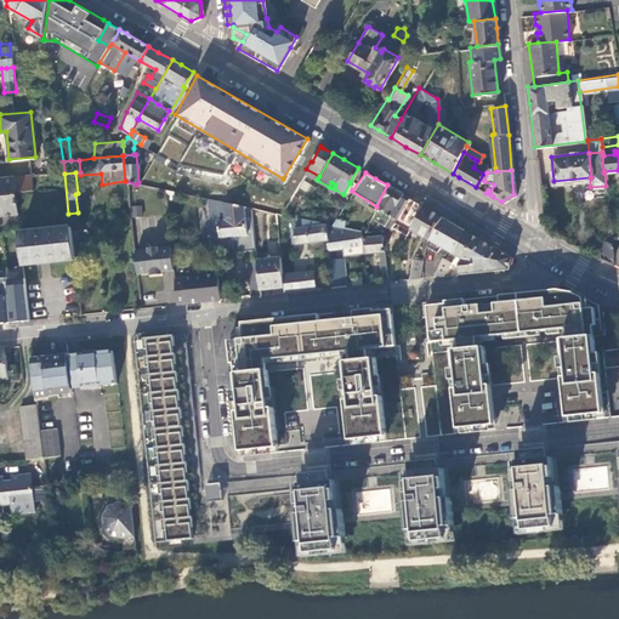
[(32,189),(29,174),(0,176),(0,213),(16,211),(13,191),(32,189)]
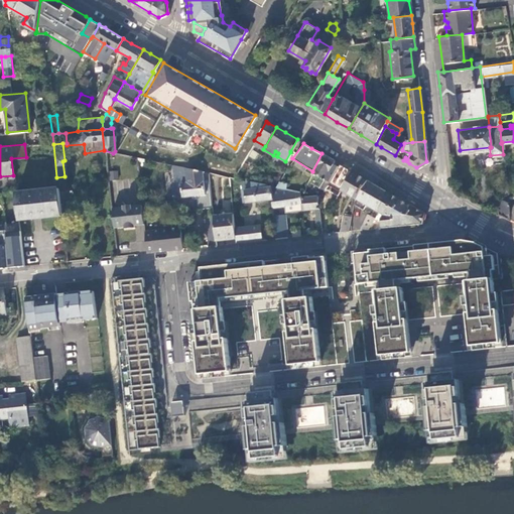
[(328,180),(339,163),(322,153),(312,171),(307,180),(323,188),(328,180)]
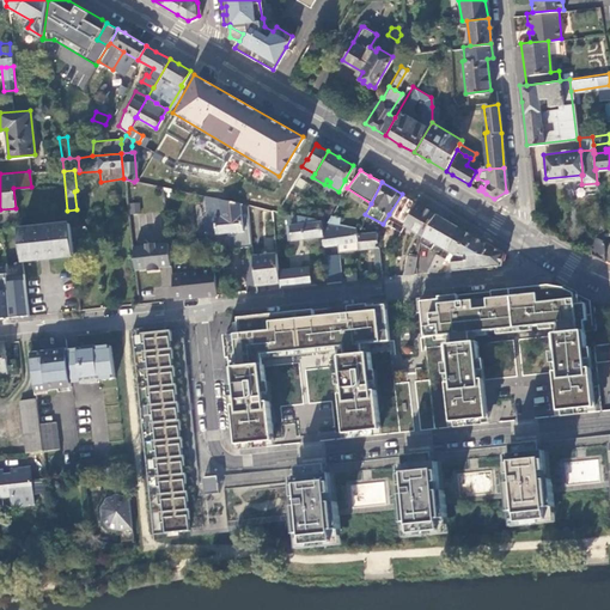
[(248,218),(241,219),(239,202),(235,201),(205,194),(207,209),(221,207),(221,212),(217,213),(217,215),(213,215),(215,232),(226,231),(227,236),(233,235),(232,246),(250,244),(248,218)]
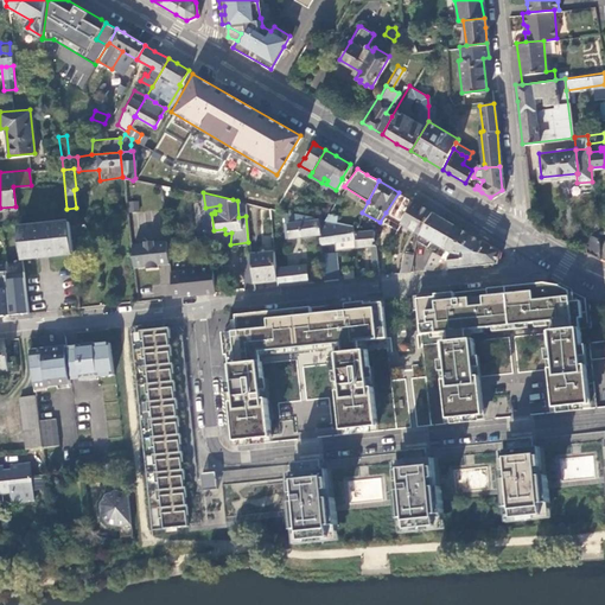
[(401,222),(414,201),(405,196),(399,192),(386,212),(401,222)]
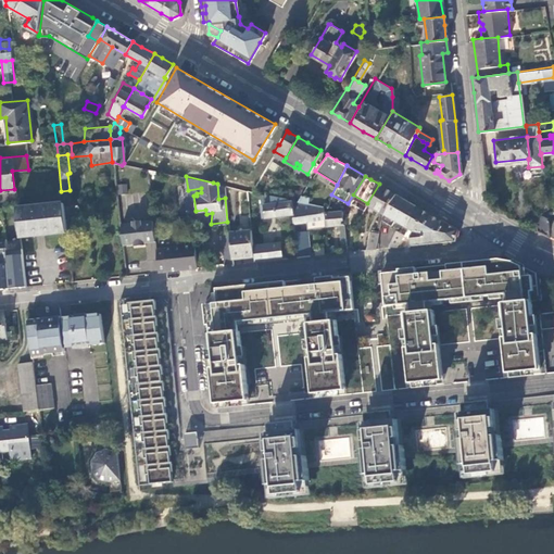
[(116,191),(125,190),(124,181),(115,183),(116,191)]
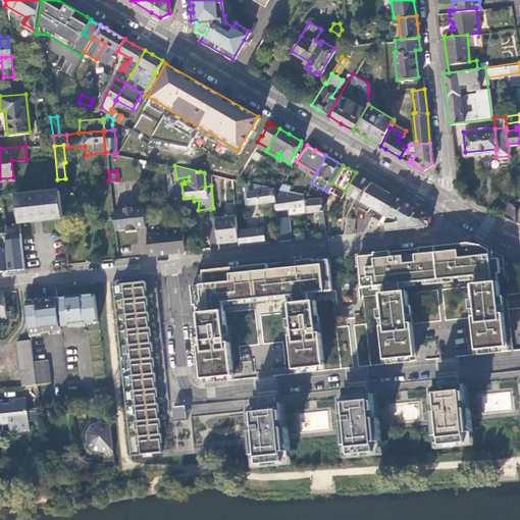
[(345,191),(345,192),(359,200),(370,182),(361,176),(356,172),(345,191)]
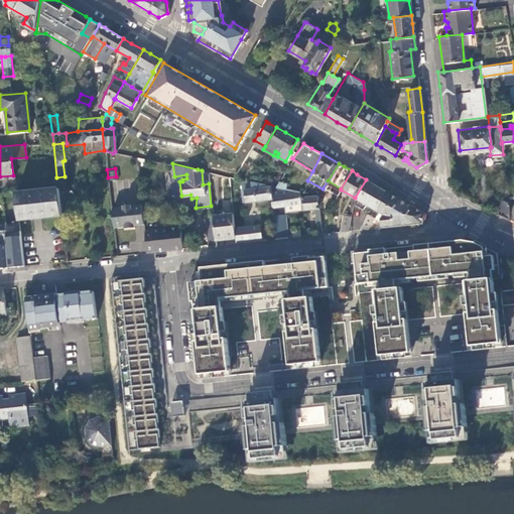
[(234,177),(228,176),(229,185),(244,188),(245,202),(253,200),(270,198),(271,198),(270,185),(266,185),(266,183),(234,176),(234,177)]
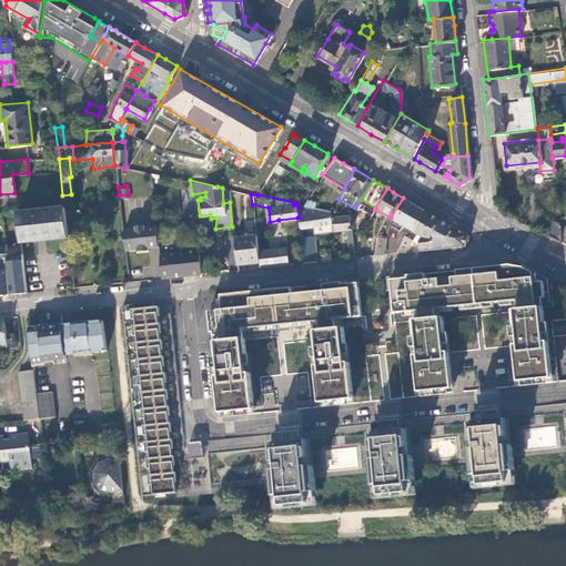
[(415,232),(427,212),(414,204),(403,198),(391,218),(393,220),(391,224),(400,229),(402,224),(415,232)]
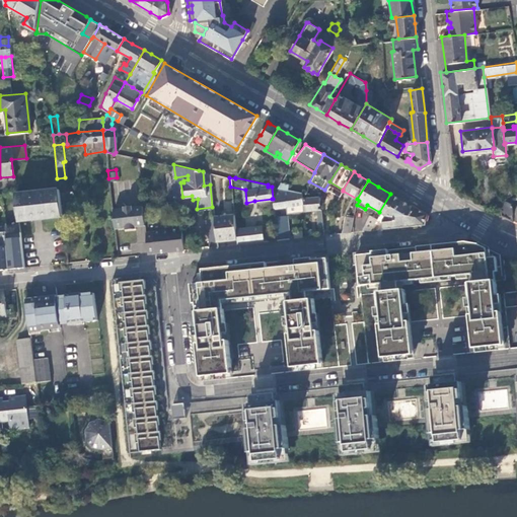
[(287,212),(302,210),(300,192),(272,187),(273,199),(272,199),(273,208),(286,206),(287,212)]
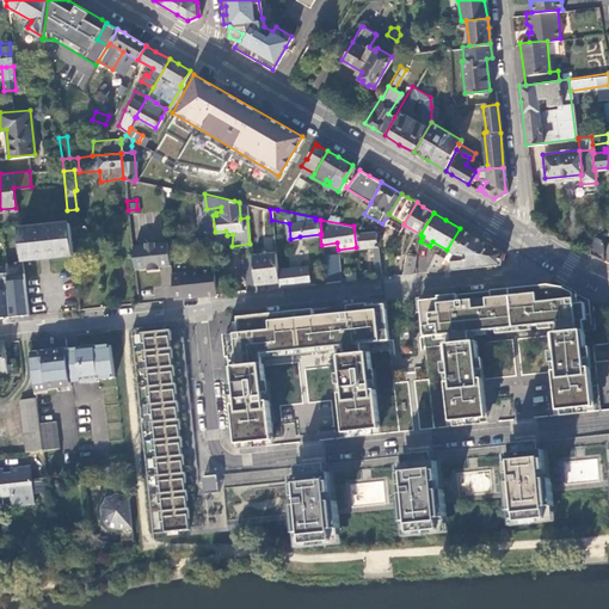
[(22,259),(72,254),(68,222),(18,227),(22,259)]
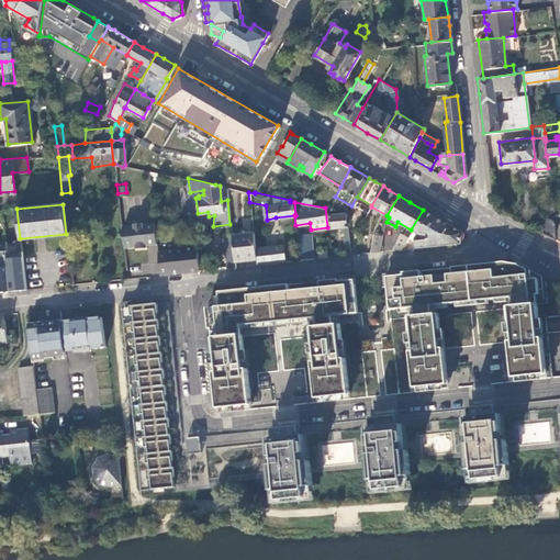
[(7,239),(20,238),(17,209),(17,206),(10,208),(11,216),(4,216),(7,239)]
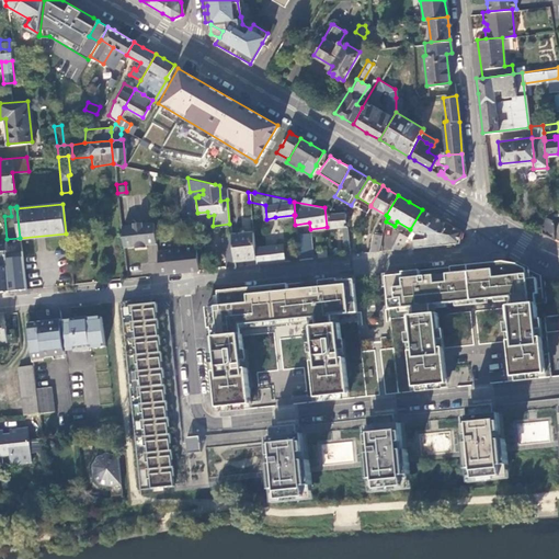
[(413,237),(414,246),(458,242),(460,231),(444,221),(422,209),(410,229),(409,231),(411,234),(413,231),(415,234),(414,237),(413,237)]
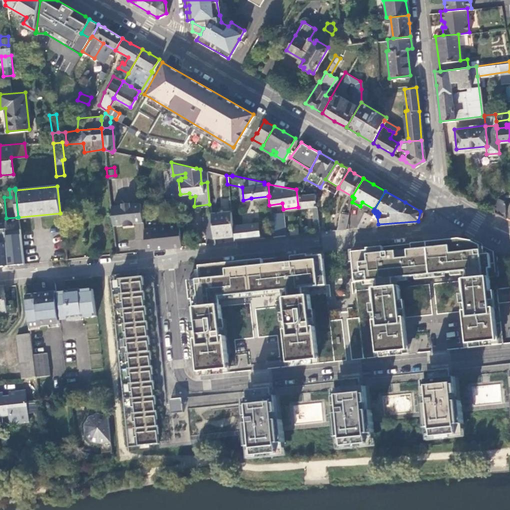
[(312,215),(313,231),(318,231),(314,193),(299,195),(299,207),(311,206),(312,215)]
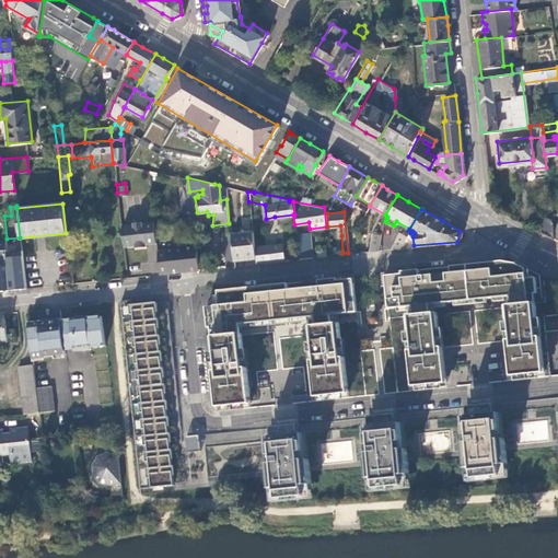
[(553,237),(550,221),(550,214),(542,214),(543,233),(553,237)]
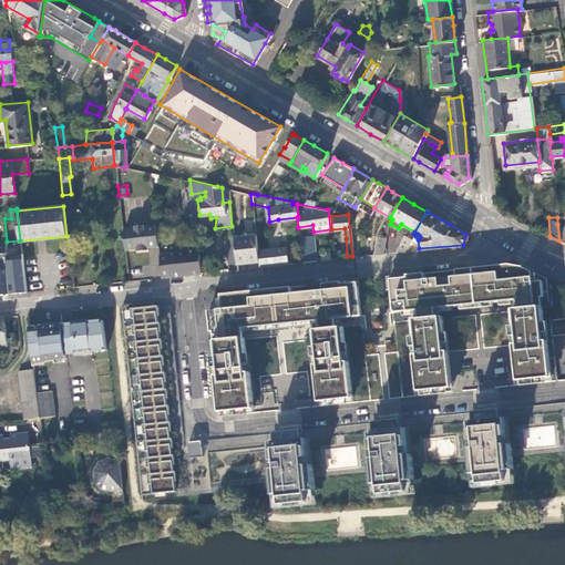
[(135,226),(122,227),(124,248),(136,247),(136,249),(147,248),(147,246),(145,225),(144,225),(144,224),(135,225),(135,226)]
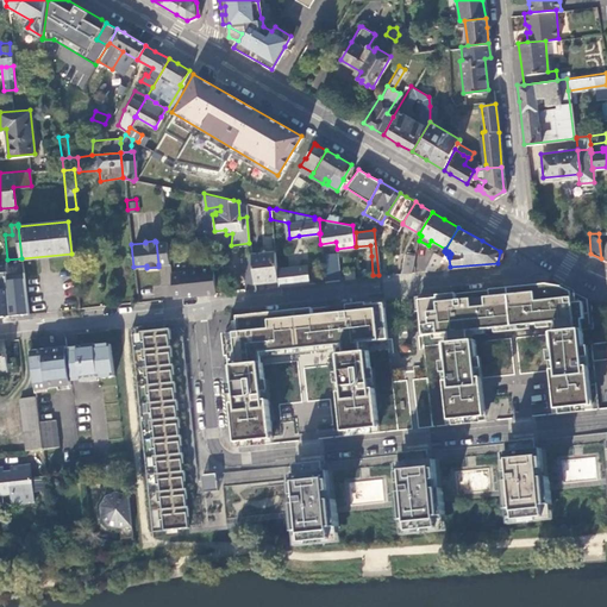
[(167,242),(156,242),(158,264),(169,263),(167,242)]
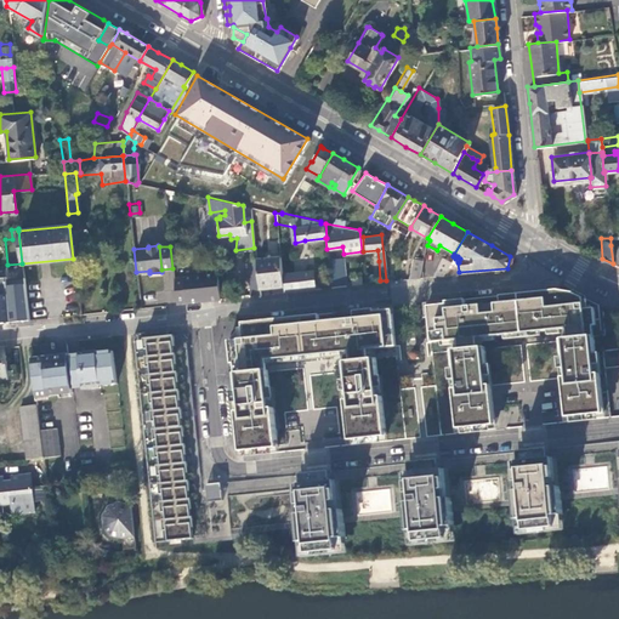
[(255,259),(256,278),(257,288),(282,285),(278,256),(255,259)]
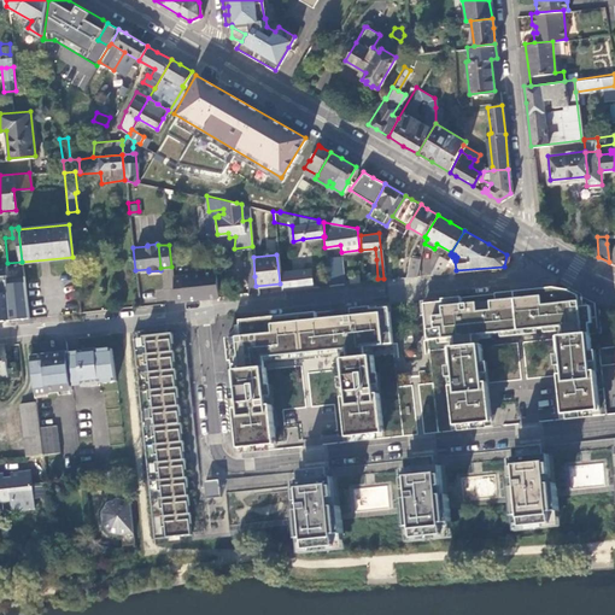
[(324,256),(328,285),(343,282),(340,255),(324,256)]
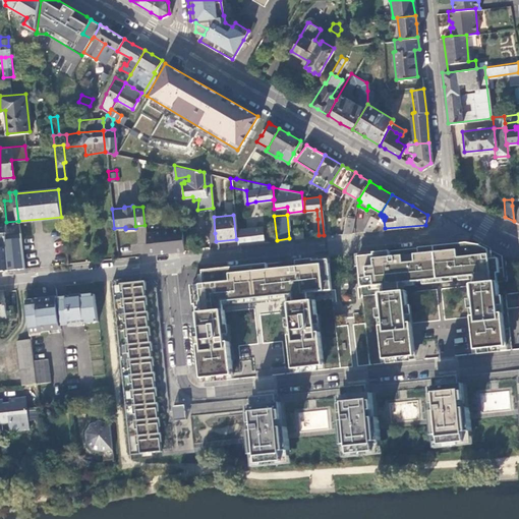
[(369,215),(361,231),(367,230),(370,230),(375,223),(377,219),(369,215)]
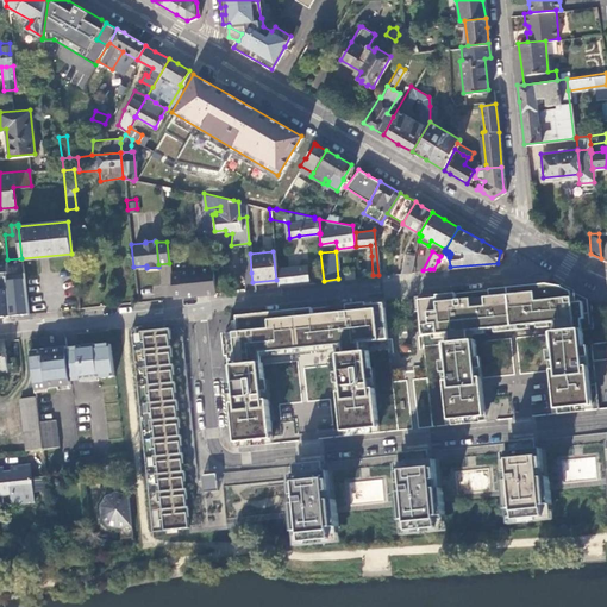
[(250,254),(242,255),(243,273),(251,273),(250,254)]
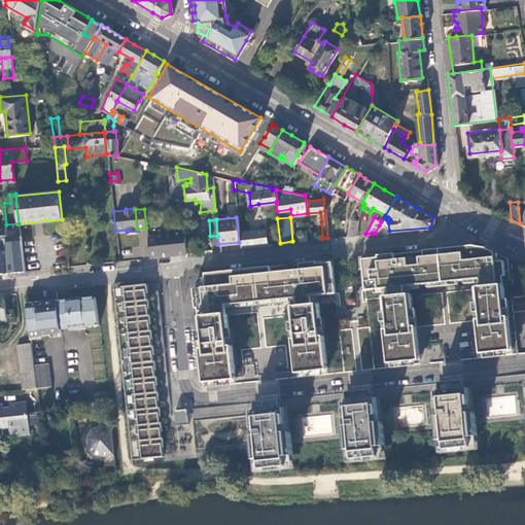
[(349,220),(346,236),(354,235),(357,222),(349,220)]
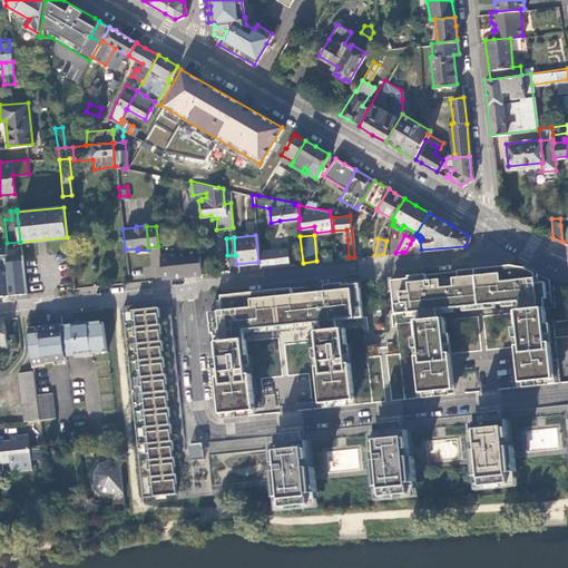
[(258,251),(260,267),(285,265),(287,264),(286,247),(258,251)]
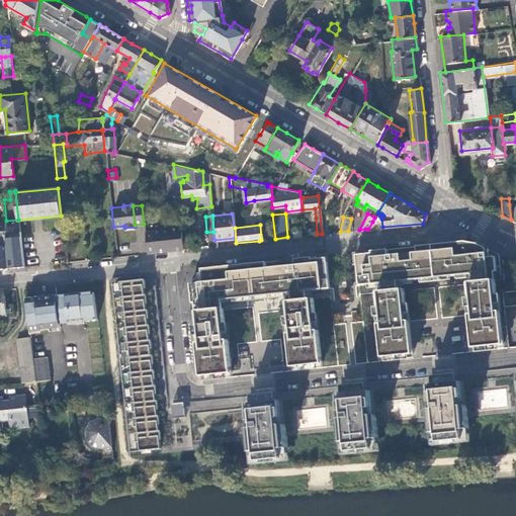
[(180,227),(145,231),(147,253),(164,251),(167,250),(166,246),(171,246),(172,250),(182,249),(180,227)]
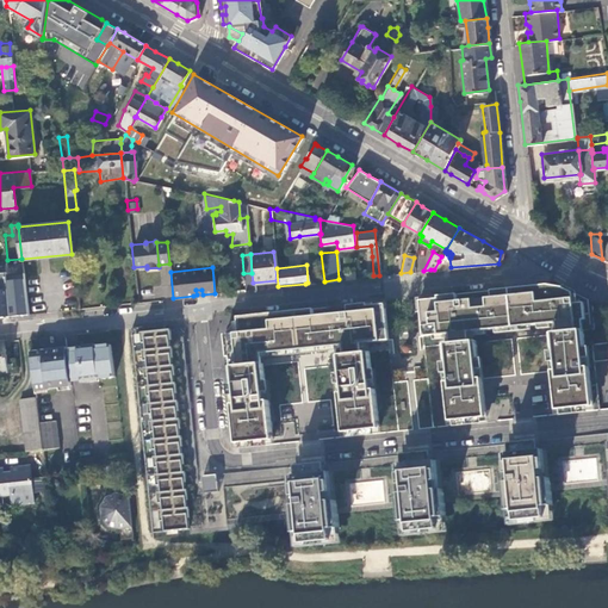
[(243,273),(246,290),(254,289),(253,283),(252,273),(243,273)]
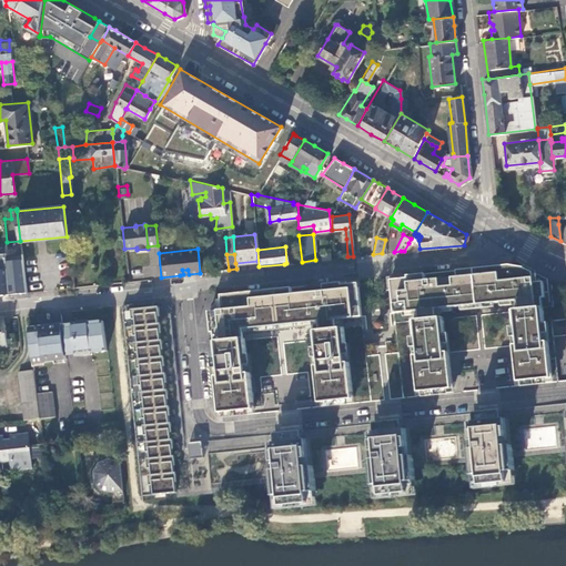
[(414,354),(417,390),(451,386),(447,350),(443,351),(442,342),(445,342),(442,315),(435,316),(434,306),(517,299),(517,307),(511,309),(514,335),(516,335),(517,343),(513,343),(516,380),(551,376),(548,356),(546,340),(543,341),(542,332),(544,332),(542,305),(535,306),(534,296),(544,296),(542,280),(533,281),(532,271),(527,269),(522,265),(507,263),(455,269),(456,275),(424,279),(423,272),(405,273),(406,275),(388,278),(393,311),(416,309),(417,317),(412,319),(414,345),(416,345),(417,353),(414,354)]
